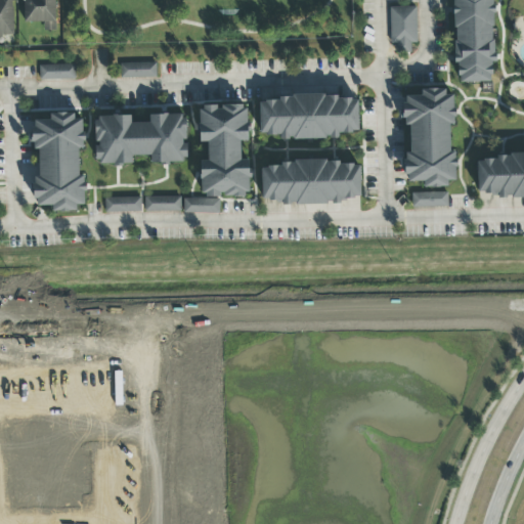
[(12,0),(0,0),(0,37),(14,37),(12,0)]
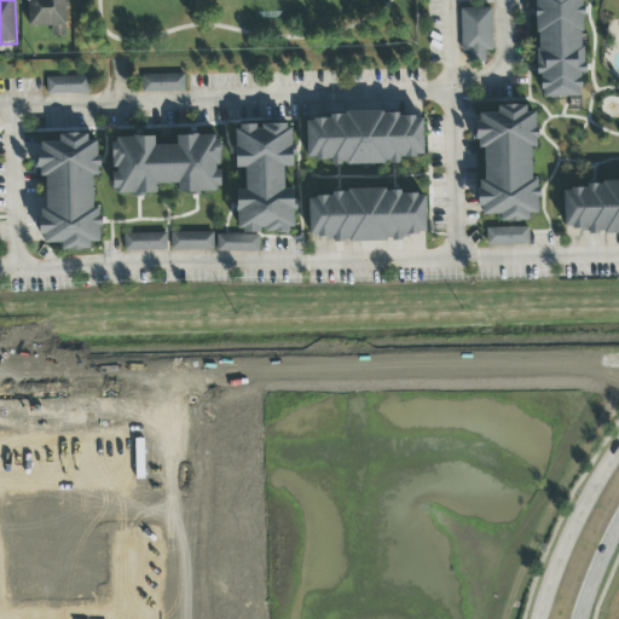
[(65,27),(64,0),(28,0),(29,28),(65,27)]
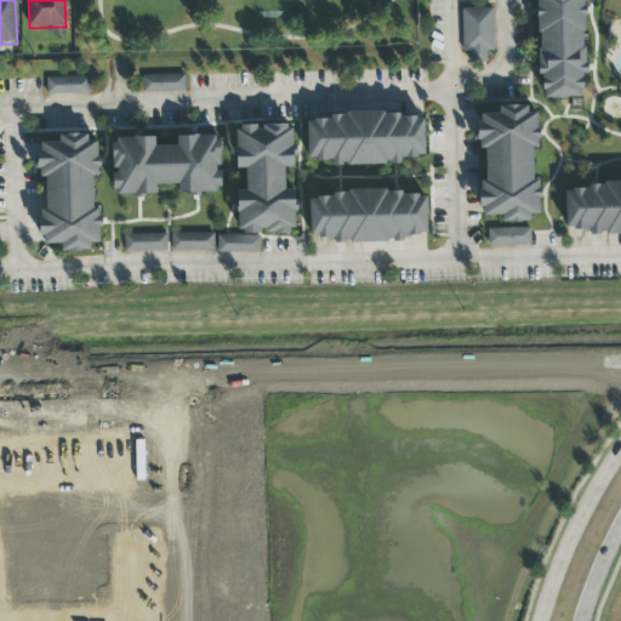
[(543,98),(582,98),(582,75),(584,75),(582,0),(536,0),(537,75),(542,75),(543,98)]
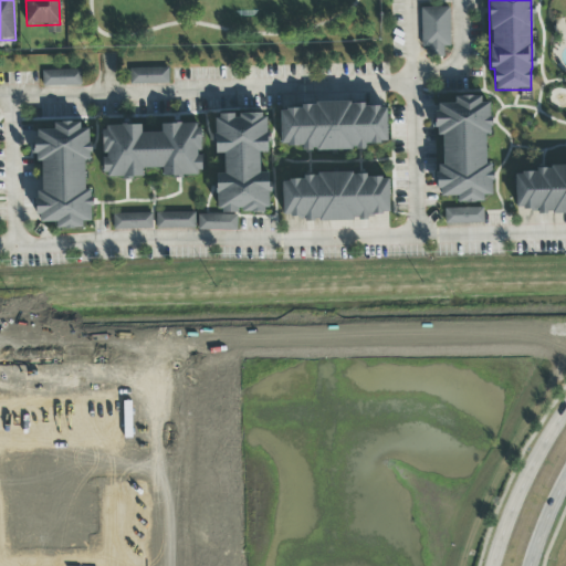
[(421,9),(421,48),(429,48),(429,59),(443,58),(443,48),(450,48),(449,9),(421,9)]
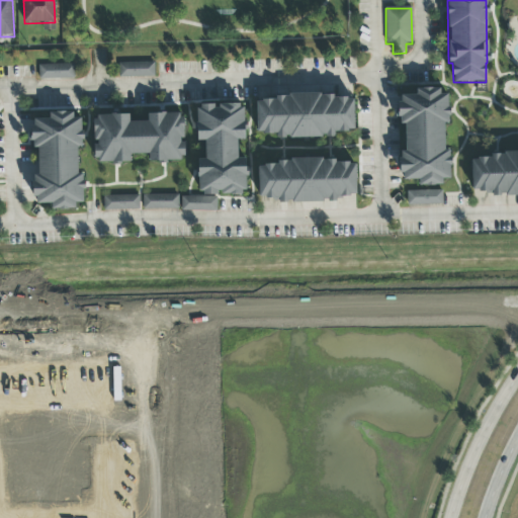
[(155,77),(154,63),(118,64),(119,77),(155,77)]
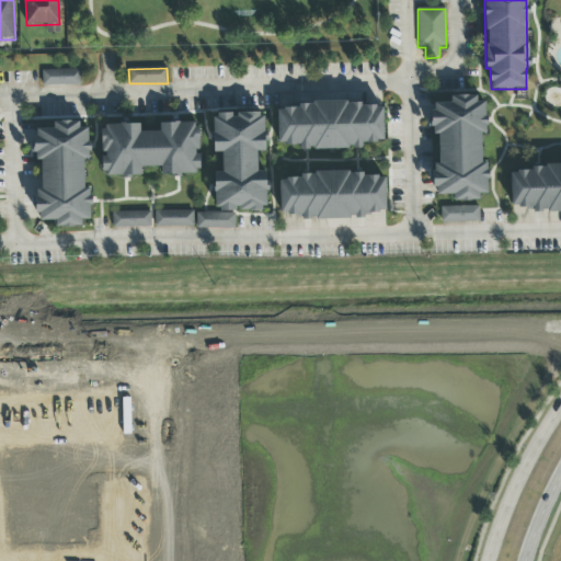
[(80,70),(42,71),(42,87),(80,86),(80,70)]
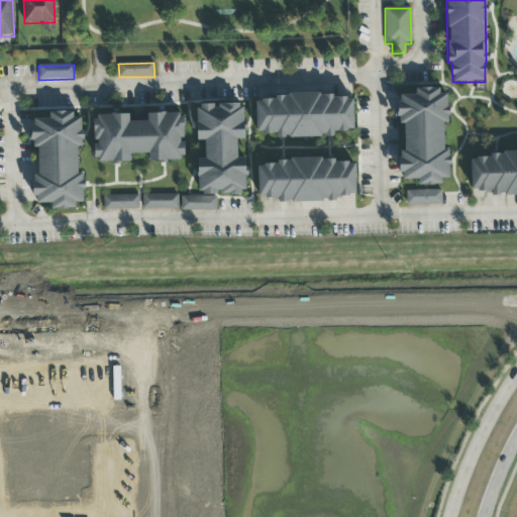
[(452,96),(439,94),(439,91),(416,87),(414,97),(400,95),(396,123),(406,125),(399,179),(418,182),(418,184),(441,187),(442,179),(441,179),(452,96)]
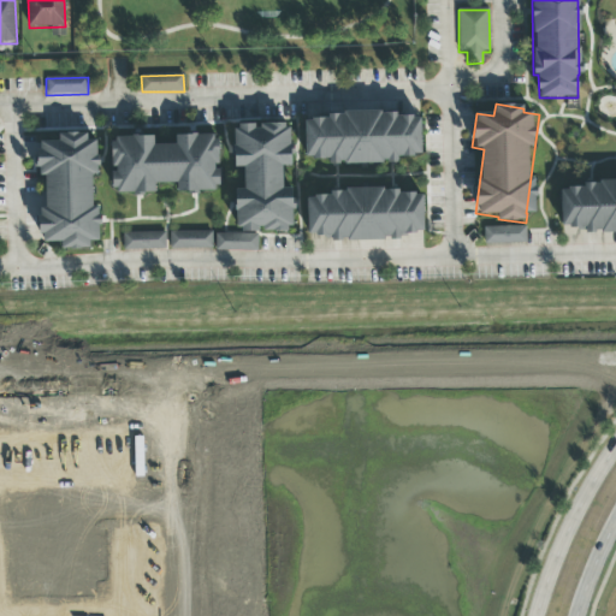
[(420,113),(304,117),(306,159),(329,159),(329,165),(400,164),(398,158),(421,157),(420,113)]
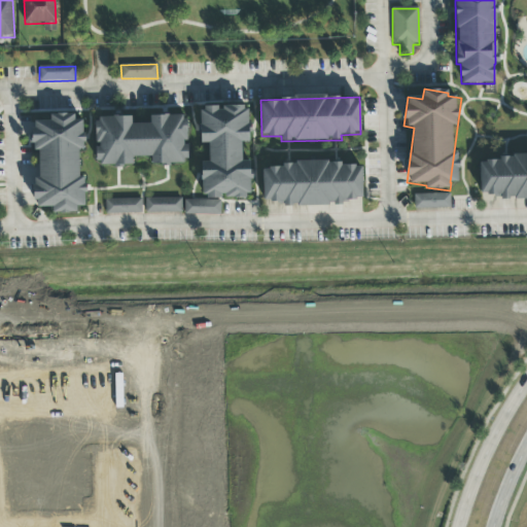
[(201,163),(202,199),(220,198),(250,198),(250,162),(242,162),(242,143),(249,143),(248,107),(201,107),(201,144),(208,143),(208,163),(201,163)]
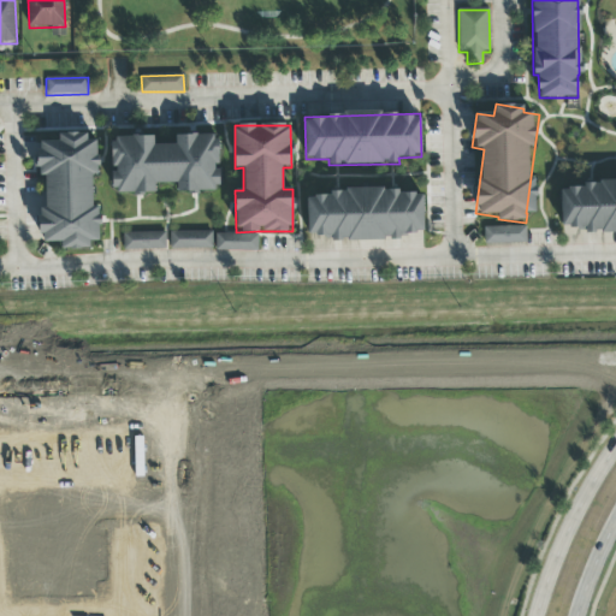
[(99,242),(99,208),(93,208),(92,175),(98,175),(98,141),(88,141),(88,134),(59,134),(59,142),(39,142),(39,176),(45,176),(46,209),(41,209),(41,243),(61,243),(61,250),(90,249),(90,242),(99,242)]
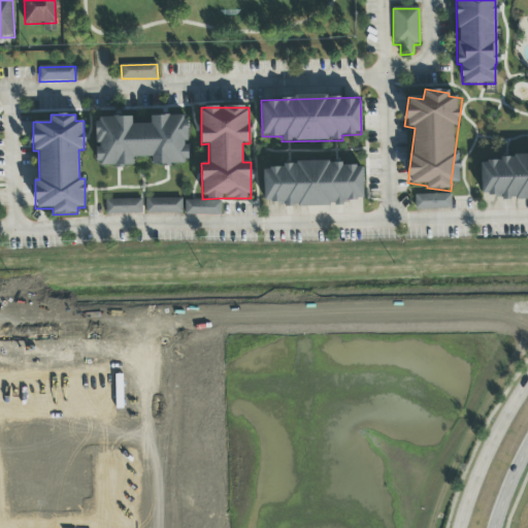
[(131,117),(96,118),(96,146),(97,146),(97,167),(133,166),(133,158),(152,157),(152,165),(188,165),(187,116),(151,117),(151,125),(132,125),(131,117)]
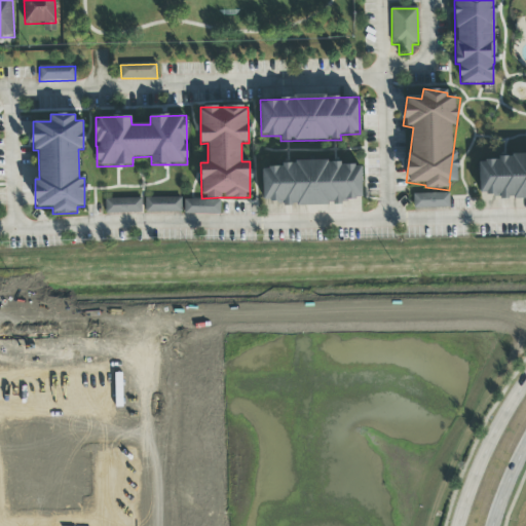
[(525,157),(479,159),(480,195),(499,194),(499,200),(525,198),(525,157)]
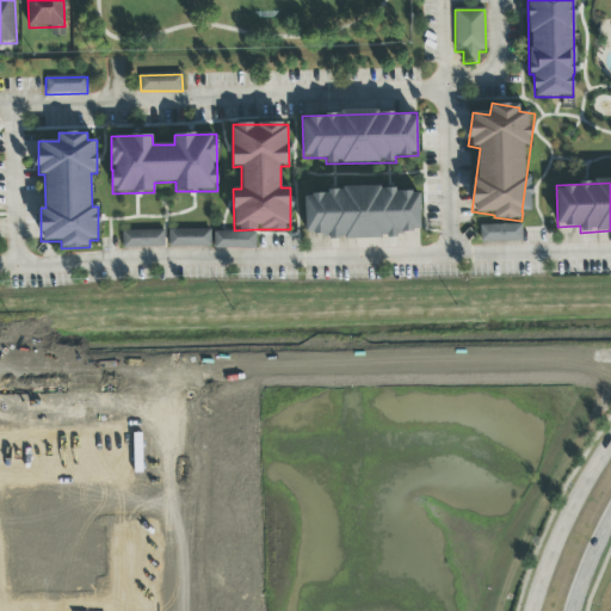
[(419,190),(304,191),(306,235),(328,234),(328,238),(420,236),(419,190)]
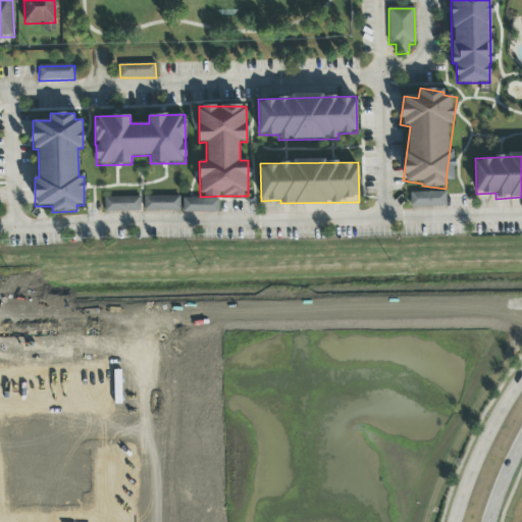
[(446,193),(410,193),(410,207),(446,206),(446,193)]
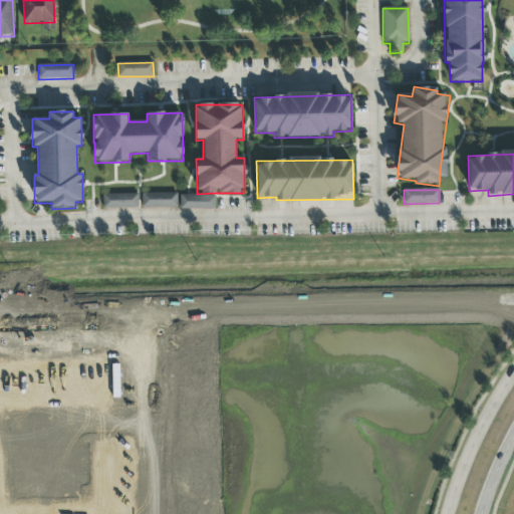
[(138,194),(102,195),(103,209),(139,208),(138,194)]
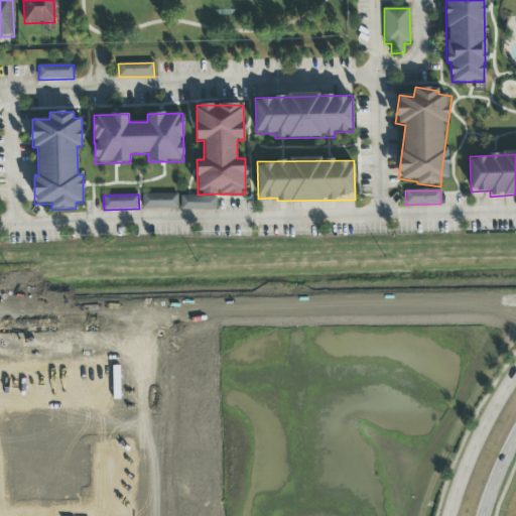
[(177,195),(143,195),(143,209),(177,209),(177,195)]
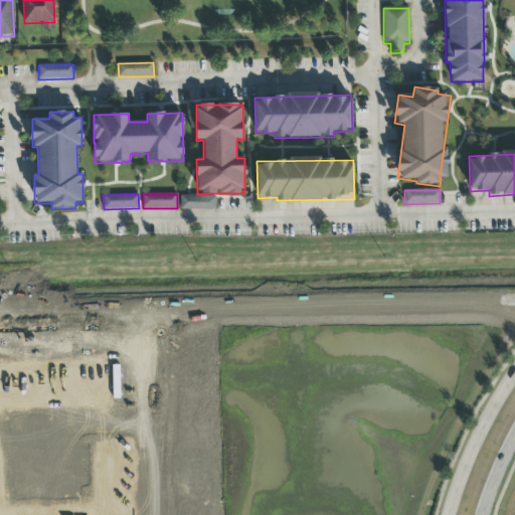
[(180,210),(215,210),(215,195),(180,195),(180,210)]
